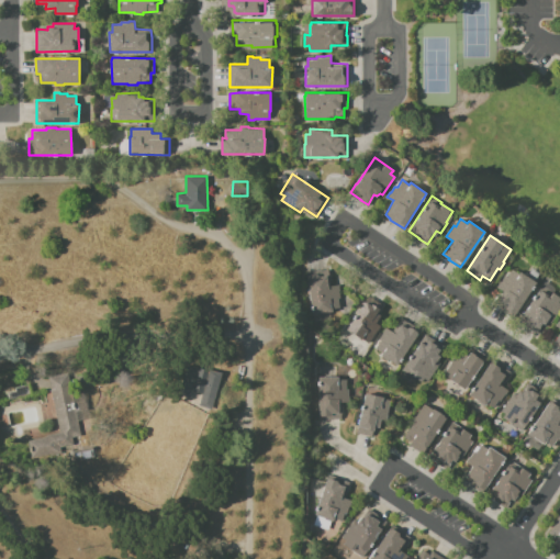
[(313,314),(306,272),(328,268),(331,286),(339,283),(339,290),(338,290),(339,297),(337,298),(339,306),(332,308),(332,311),(313,314)]
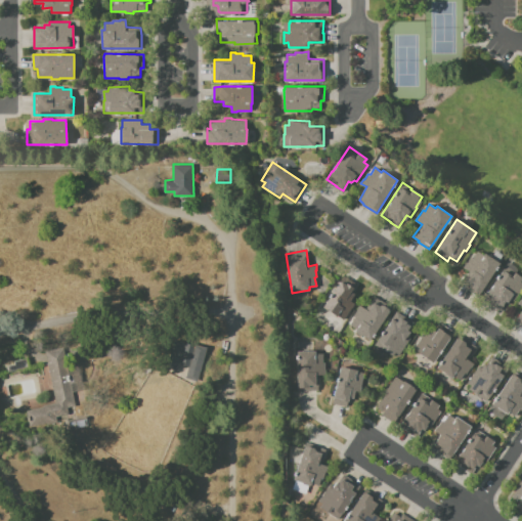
[(499,263),(478,295),(461,284),(469,270),(464,267),(470,257),(473,258),(478,250),(483,254),(484,253),(499,263)]
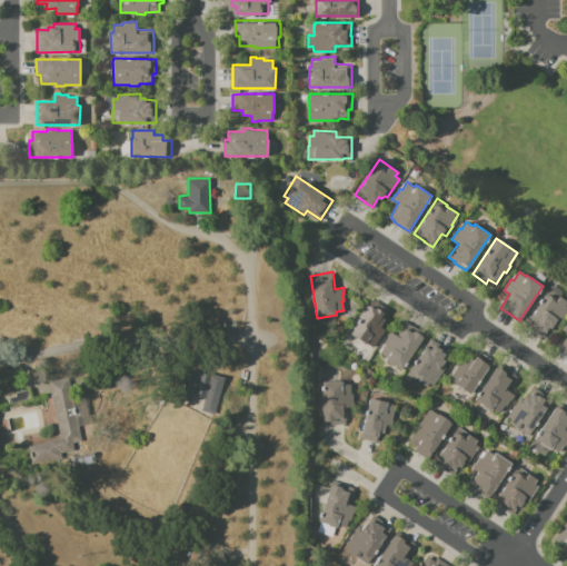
[(548,288),(558,295),(558,296),(566,303),(565,305),(566,306),(566,310),(557,326),(553,324),(544,337),(536,331),(525,324),(548,288)]
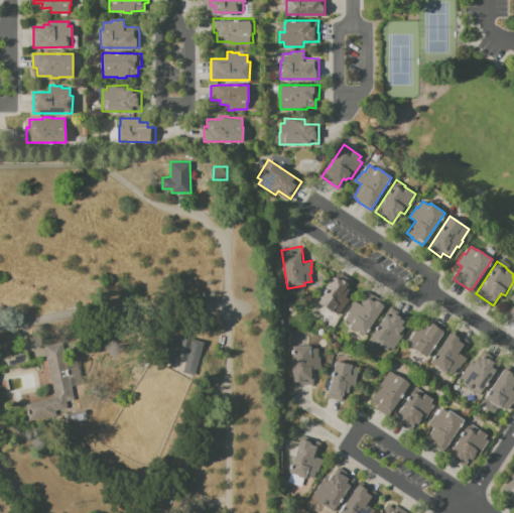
[(339,271),(351,279),(346,286),(349,288),(345,295),(350,298),(347,303),(346,302),(339,314),(332,309),(332,310),(318,301),(339,271)]
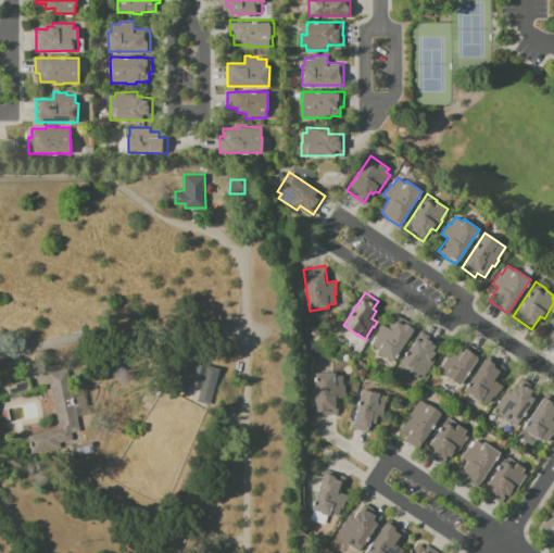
[(553,308),(545,321),(551,324),(542,338),(553,346),(553,308)]
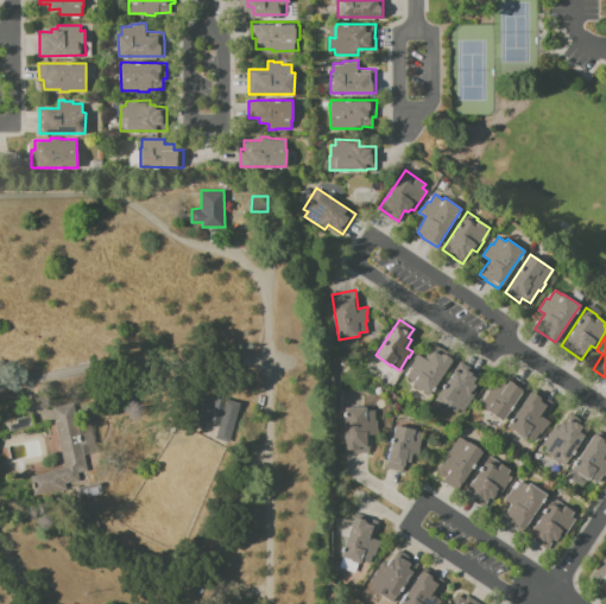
[(455,356),(429,394),(412,382),(414,380),(406,375),(412,367),(410,366),(417,354),(424,358),(435,343),(441,348),(442,347),(455,356)]
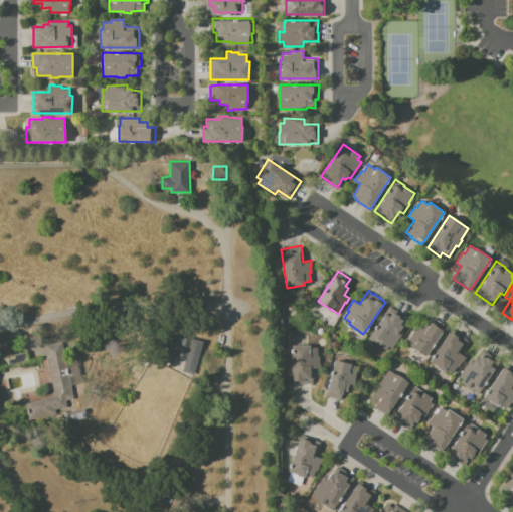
[(406,316),(398,329),(403,332),(392,348),(388,346),(386,349),(368,338),(390,305),(406,316)]
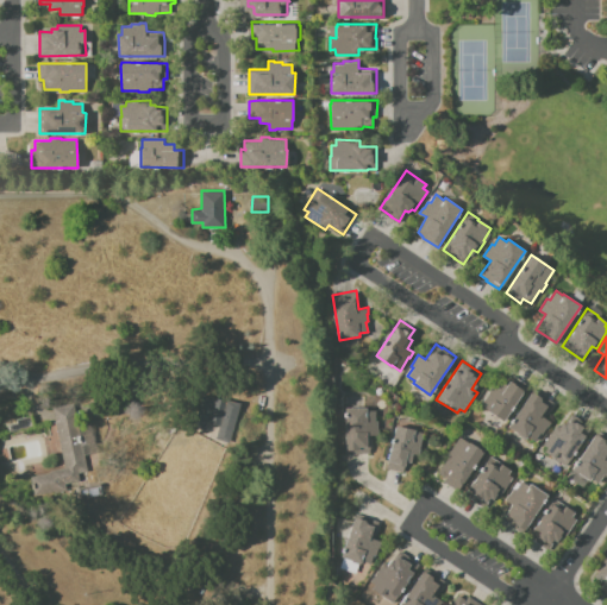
[(527,385),(504,421),(487,410),(488,409),(481,404),(493,385),(498,388),(502,382),(507,385),(513,376),(527,385)]
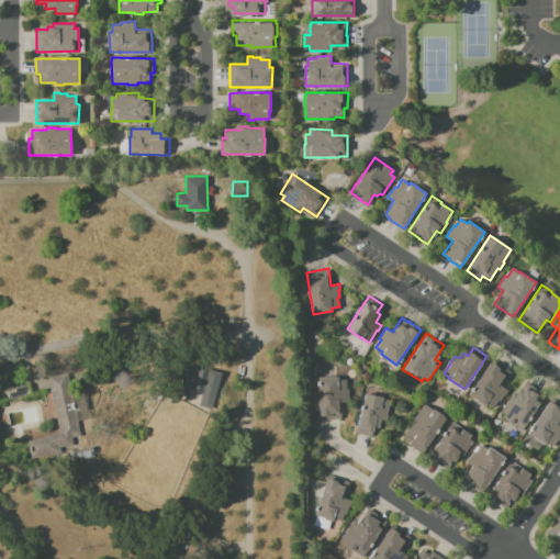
[(492,358),(512,371),(502,386),(508,390),(505,394),(504,393),(500,400),(499,399),(493,407),(486,402),(485,404),(469,394),(492,358)]
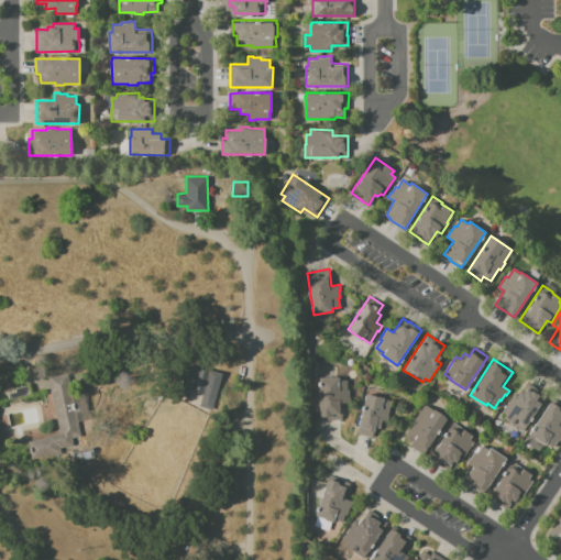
[(193,364),(182,363),(177,394),(188,395),(193,364)]
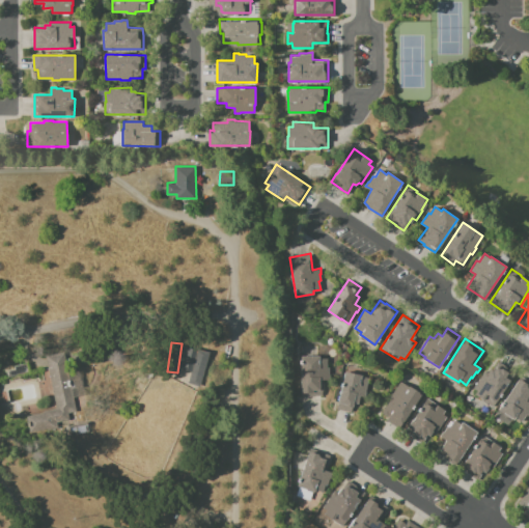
[(184,380),(196,383),(205,350),(188,345),(183,367),(187,368),(184,380)]
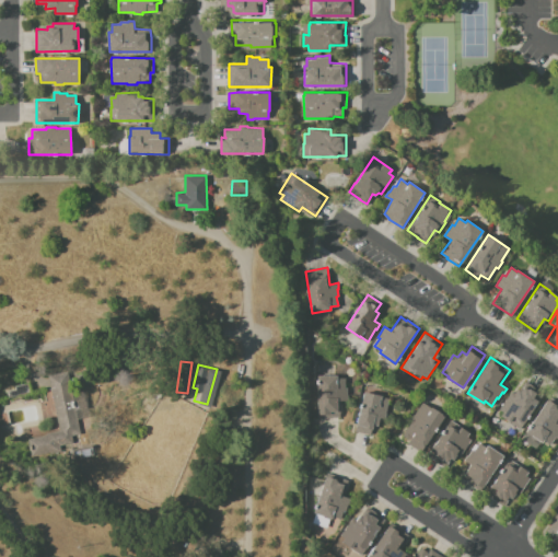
[(33,455),(28,438),(47,434),(46,433),(60,430),(49,374),(68,371),(81,431),(72,432),(73,442),(60,444),(61,450),(33,455)]
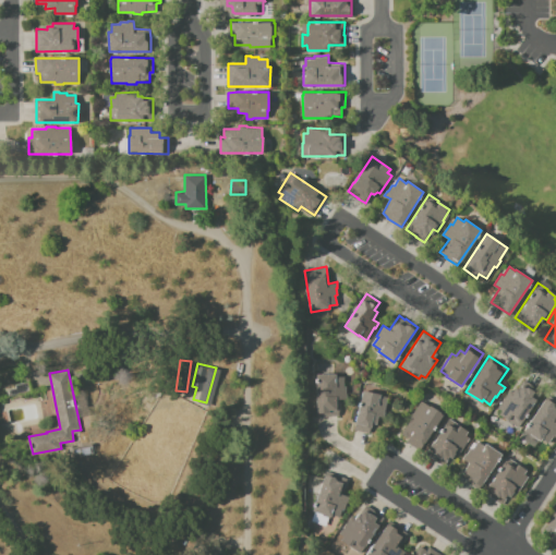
[(316,374),(336,373),(336,376),(345,376),(345,385),(346,385),(346,393),(347,393),(347,398),(339,398),(339,414),(331,414),(331,415),(323,415),(317,415),(316,374)]
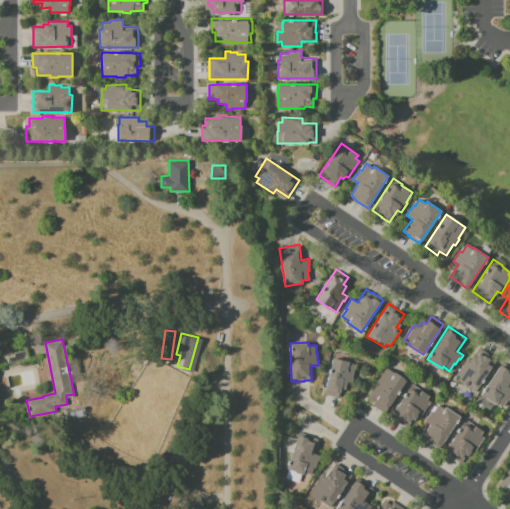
[(496,359),(476,391),(466,384),(458,379),(460,376),(457,373),(467,357),(470,359),(472,355),(474,357),(480,348),(496,359)]
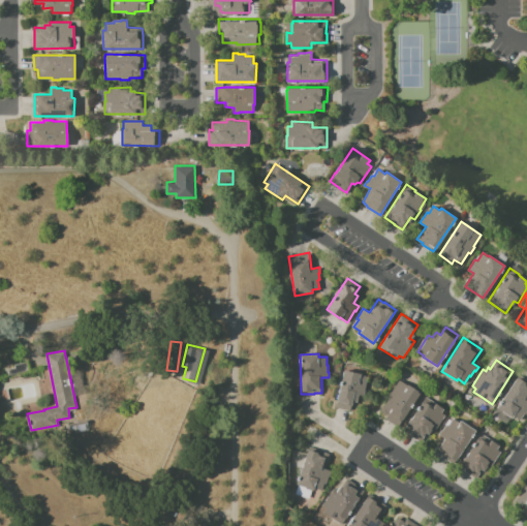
[(7,369),(16,367),(14,364),(27,362),(29,370),(9,374),(7,369)]
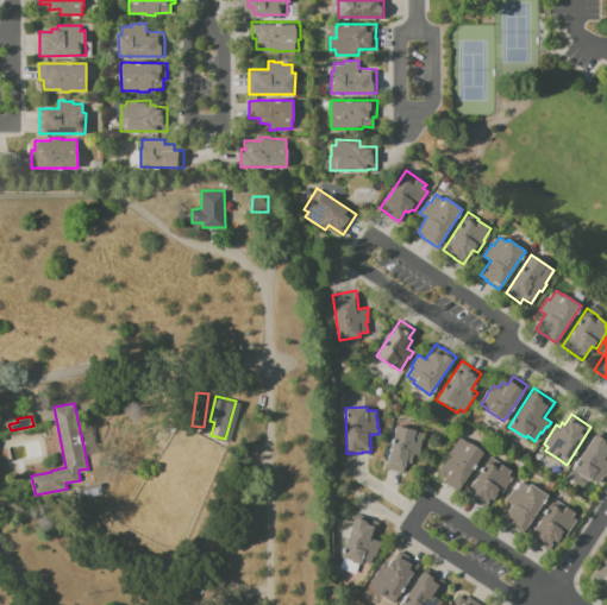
[(396,424),(415,429),(415,430),(424,432),(419,454),(413,453),(411,462),(405,461),(404,471),(387,467),(396,424)]
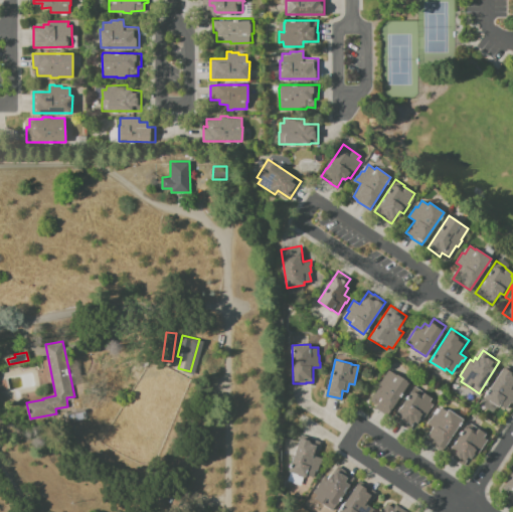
[(483,396),(505,364),(512,369),(512,400),(512,402),(510,401),(505,408),(499,404),(498,406),(483,396)]
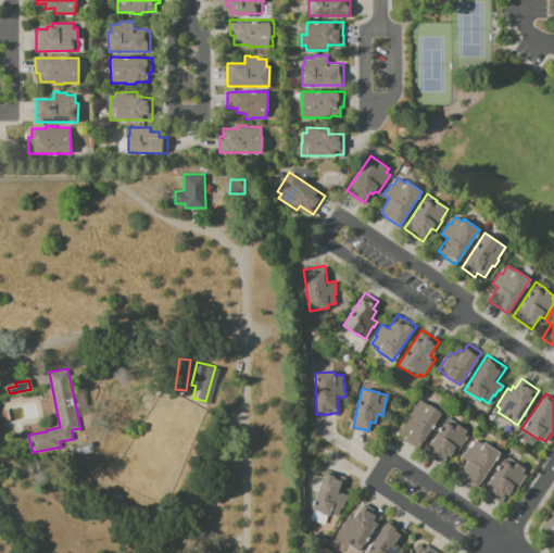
[(419,399),(441,414),(417,448),(405,439),(407,436),(400,431),(408,419),(406,418),(419,399)]
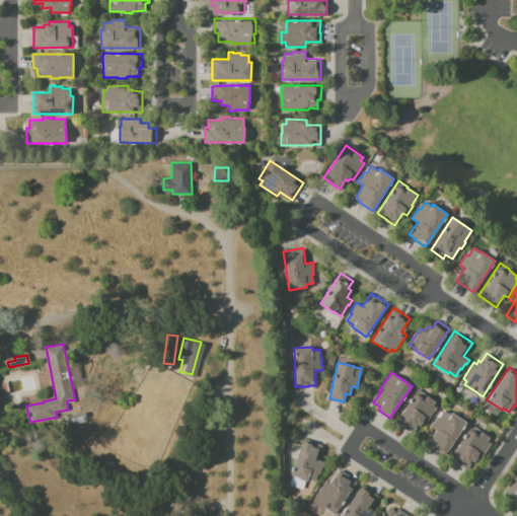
[(418,388),(438,402),(425,423),(421,420),(413,433),(395,421),(418,388)]
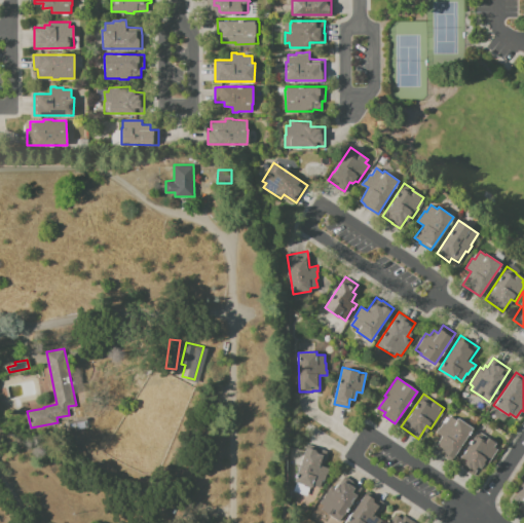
[(473,427),(452,458),(435,447),(442,436),(436,432),(439,426),(440,427),(443,421),(445,422),(450,414),(456,418),(457,417),(473,427)]
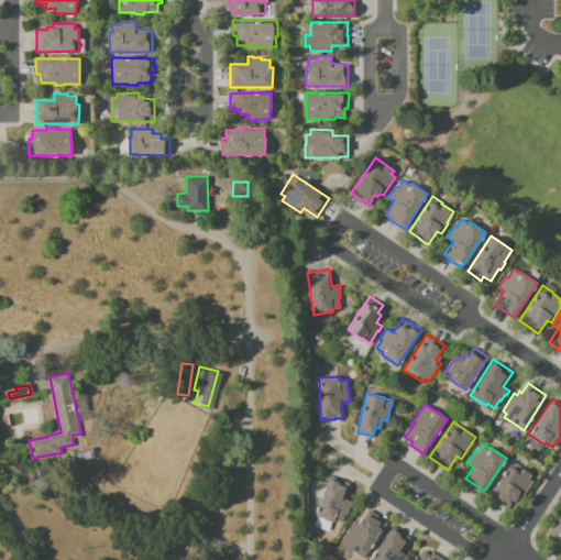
[(75,461),(73,451),(92,447),(95,457),(75,461)]
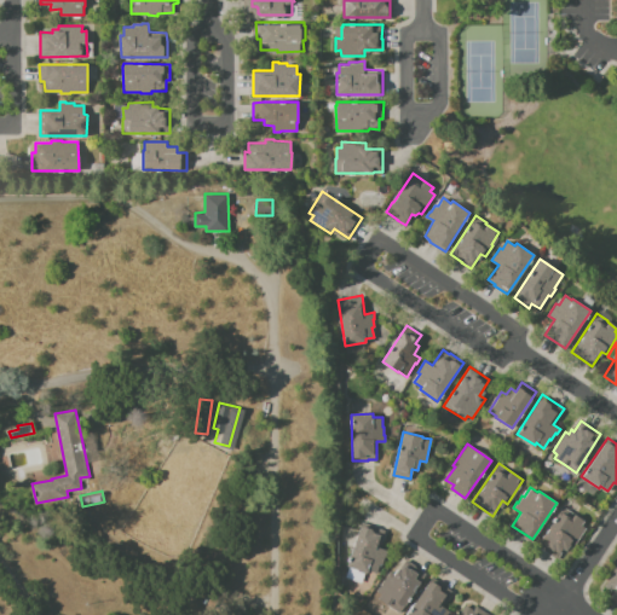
[(563,506),(584,520),(581,524),(586,528),(572,547),(569,544),(558,560),(536,545),(563,506)]
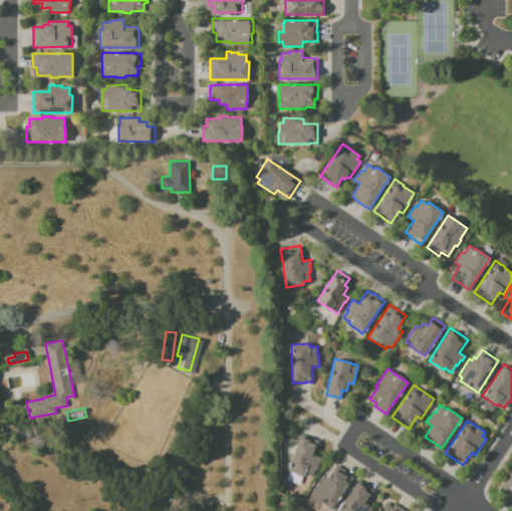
[(288,470),(300,433),(313,437),(313,438),(320,440),(315,455),(321,457),(317,468),(315,468),(312,476),(305,473),(304,475),(288,470)]
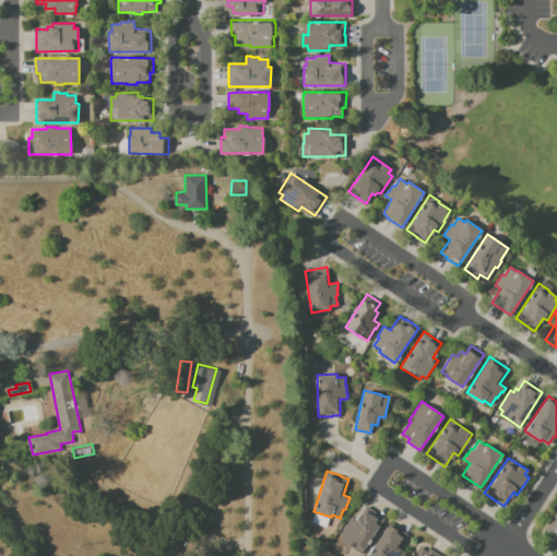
[(360,554),(342,541),(344,536),(340,534),(352,516),(355,518),(358,513),(360,516),(367,506),(384,518),(360,554)]
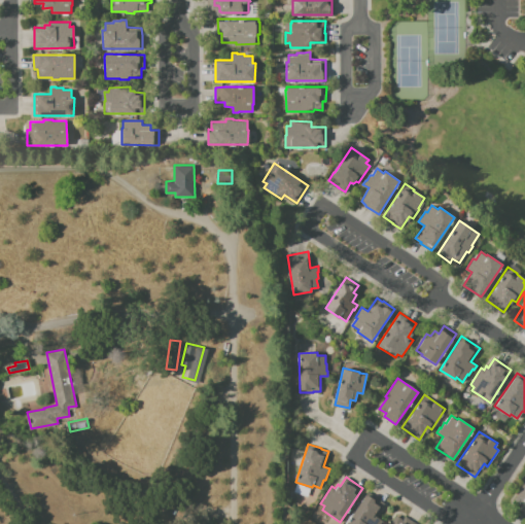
[(524,512),(519,508),(522,504),(520,502),(519,504),(513,500),(522,488),(521,486),(524,480),(524,512)]
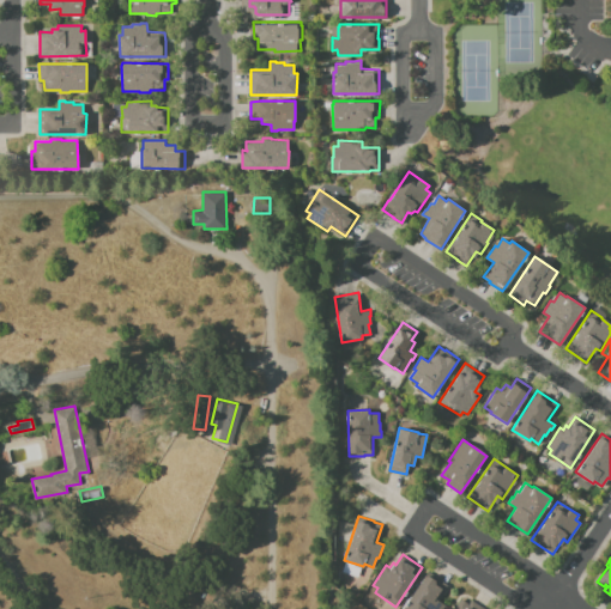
[(403,608),(428,571),(442,580),(448,585),(437,601),(445,604),(441,608),(403,608)]
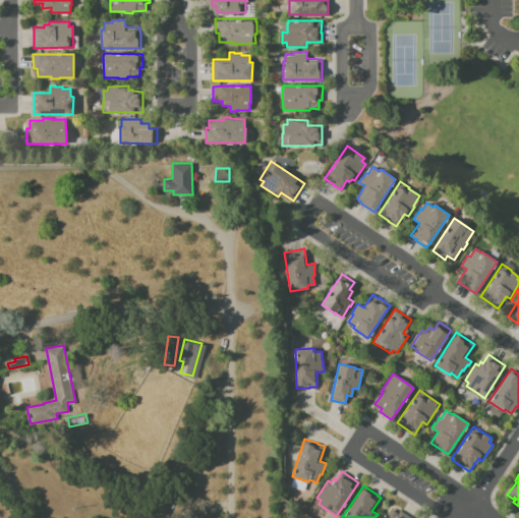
[(386,517),(391,509),(398,514),(401,510),(412,517),(386,517)]
